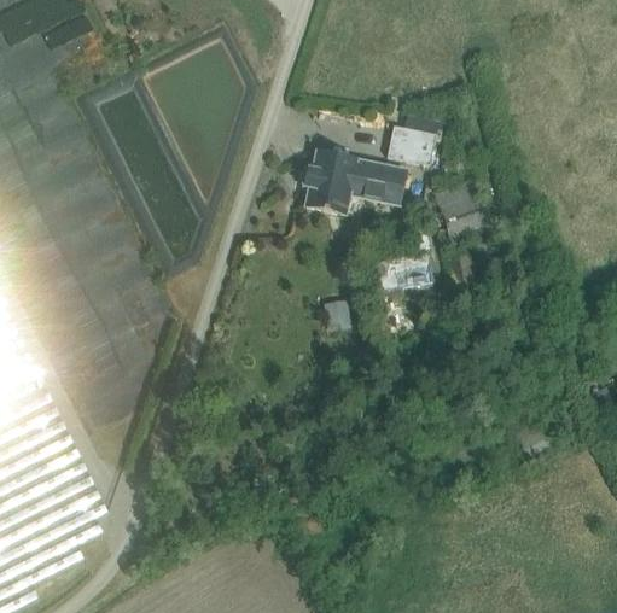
[(394,126),(388,156),(430,164),(437,134),(394,126)]
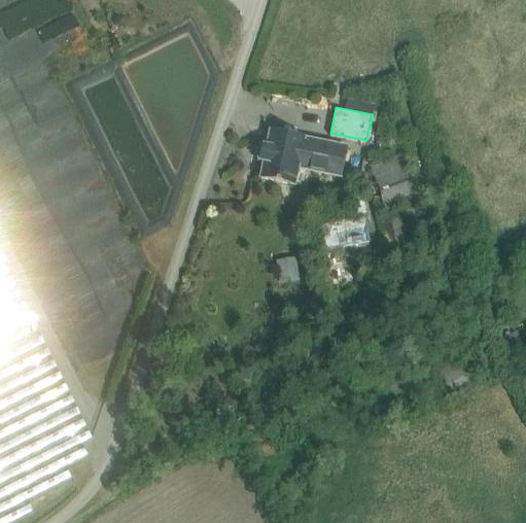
[(268,145),(265,144),(261,159),(265,160),(261,175),(295,182),(299,166),(341,174),(347,144),(271,130),(268,145)]
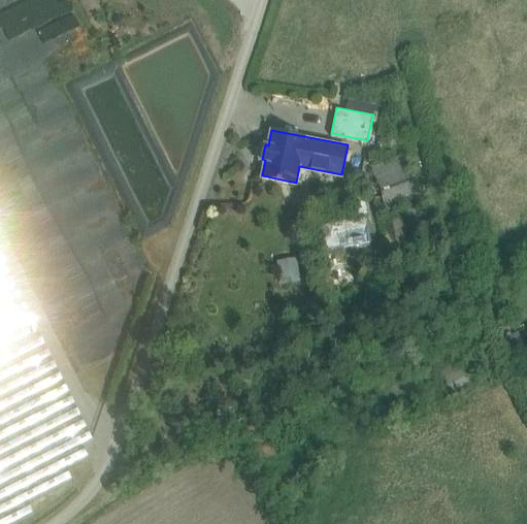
[(372,163),(389,206),(395,204),(395,205),(406,201),(412,217),(429,211),(419,178),(414,181),(403,151),(372,163)]
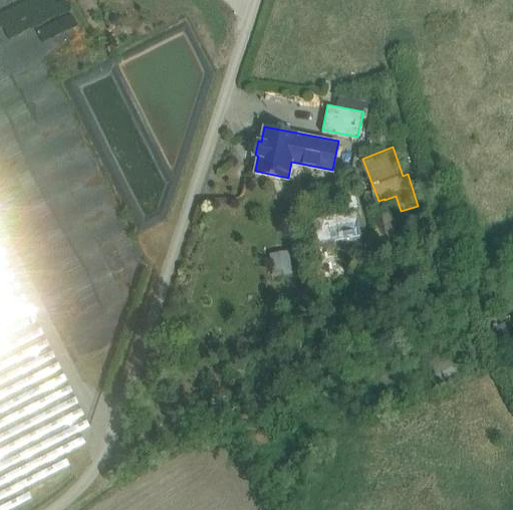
[(359,203),(355,184),(344,186),(341,187),(344,203),(345,206),(359,203)]
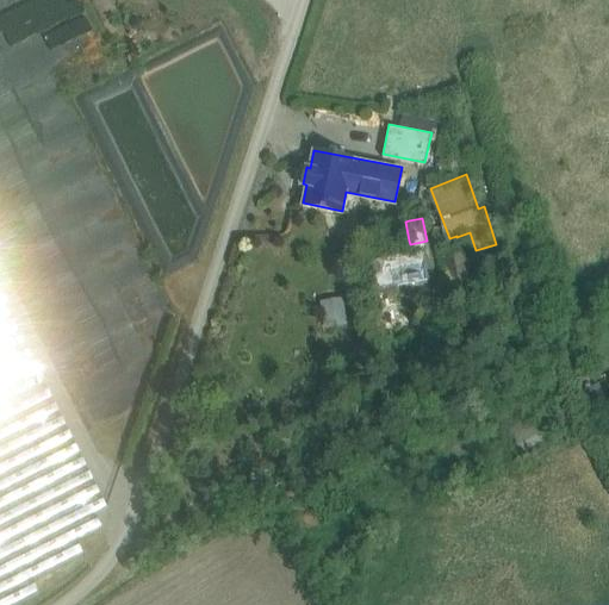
[(427,247),(372,256),(378,284),(436,274),(433,255),(428,256),(427,247)]
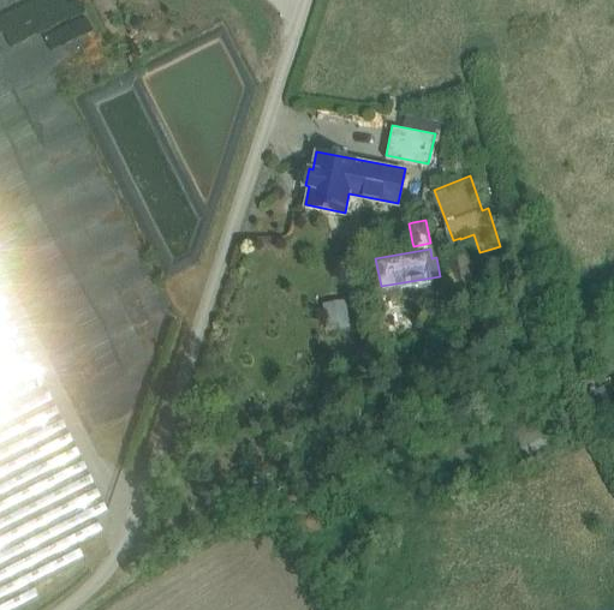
[(447,255),(455,294),(480,288),(470,250),(447,255)]
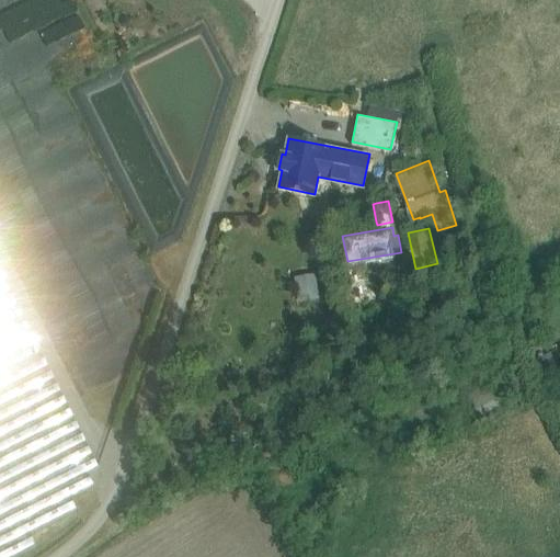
[(0,556),(9,556),(35,544),(30,531),(77,508),(70,495),(93,484),(88,470),(99,465),(0,268),(0,556)]
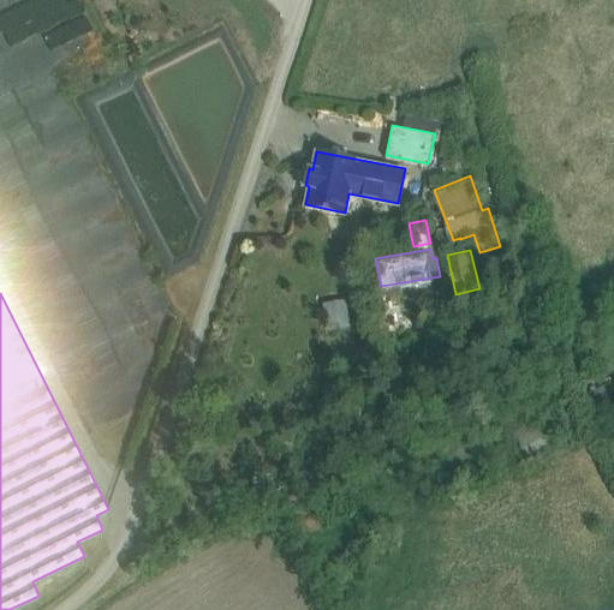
[(347,304),(325,309),(327,323),(350,320),(347,304)]
